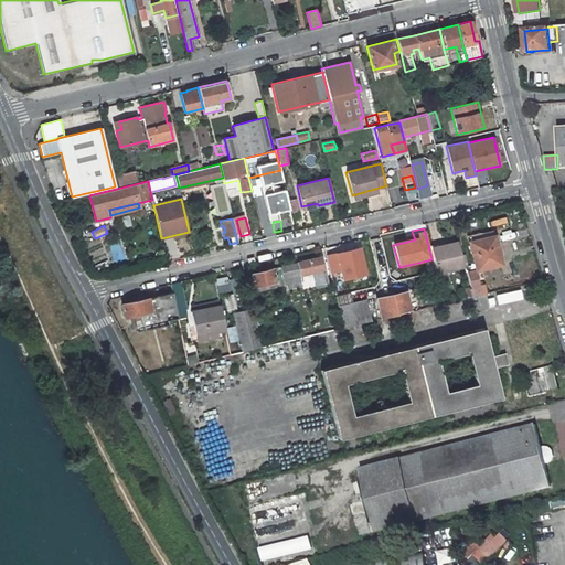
[(499,253),(494,235),(482,238),(481,233),(467,236),(476,269),(498,265),(496,254),(499,253)]
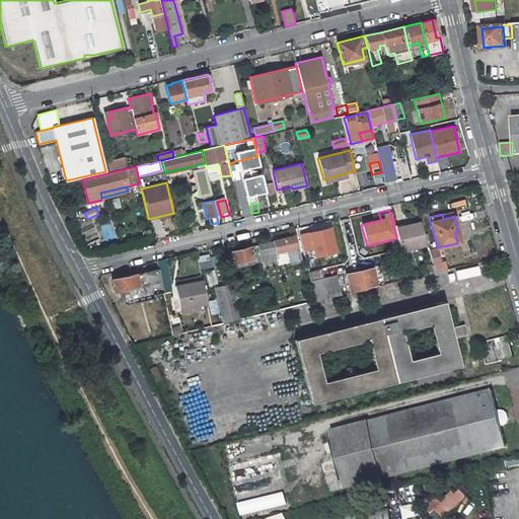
[(411,247),(426,244),(421,222),(406,225),(406,227),(396,230),(400,250),(411,247)]
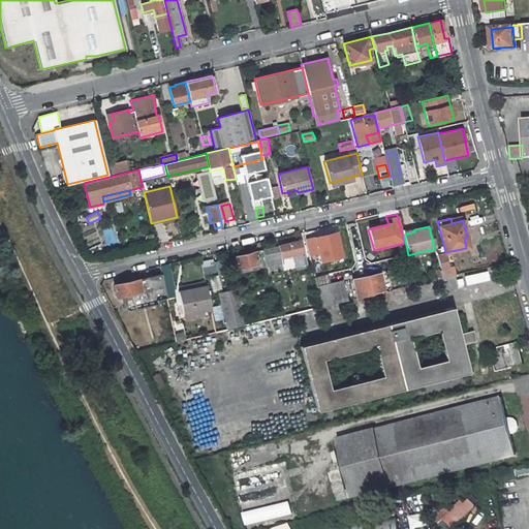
[(338,231),(305,239),(309,256),(318,254),(320,261),(344,256),(338,231)]
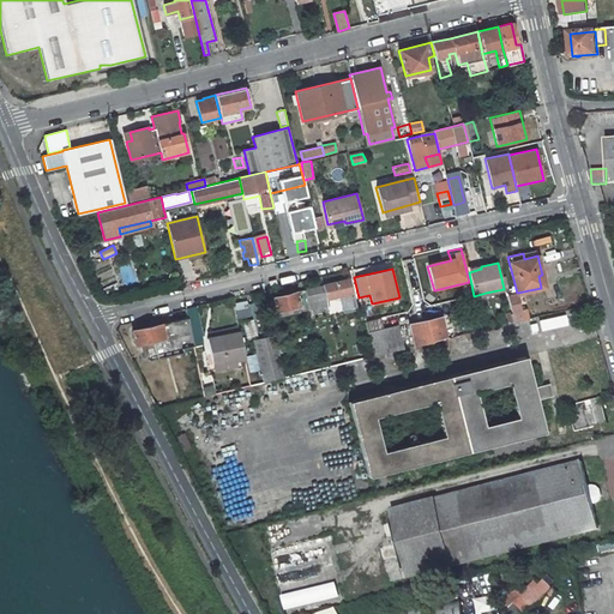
[(355,308),(351,292),(348,280),(305,289),(308,309),(308,311),(327,306),(329,306),(326,298),(339,295),(341,294),(342,298),(339,298),(343,311),(355,308)]
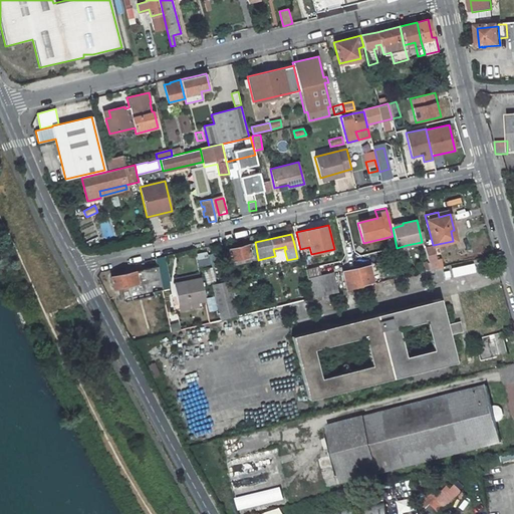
[(249,261),(258,259),(255,242),(248,244),(229,249),(228,249),(230,260),(231,260),(232,263),(241,261),(242,261),(248,259),(249,261)]
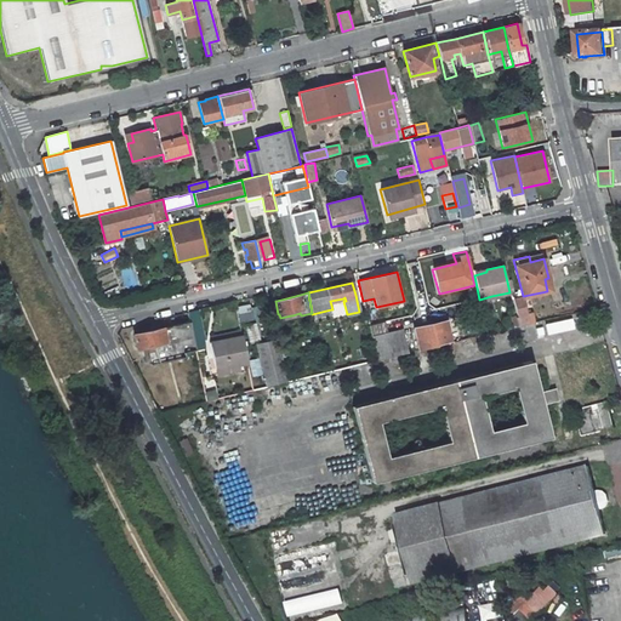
[(527,313),(523,296),(513,298),(517,317),(516,317),(518,326),(535,323),(533,312),(527,313)]
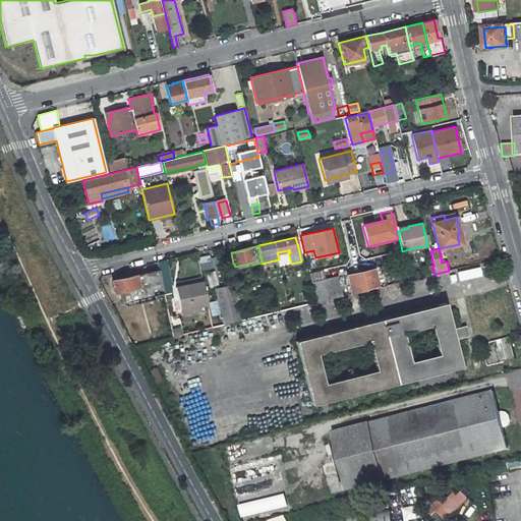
[(210,255),(198,255),(199,270),(211,269),(210,255)]
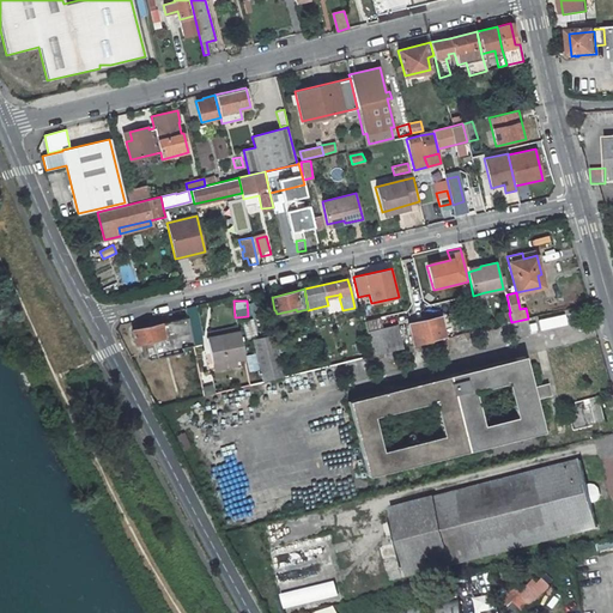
[(328,310),(327,305),(308,310),(309,315),(328,310)]
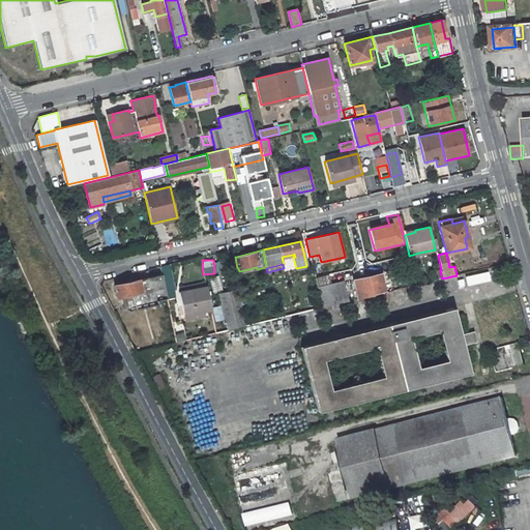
[(464,274),(466,285),(490,282),(489,271),(464,274)]
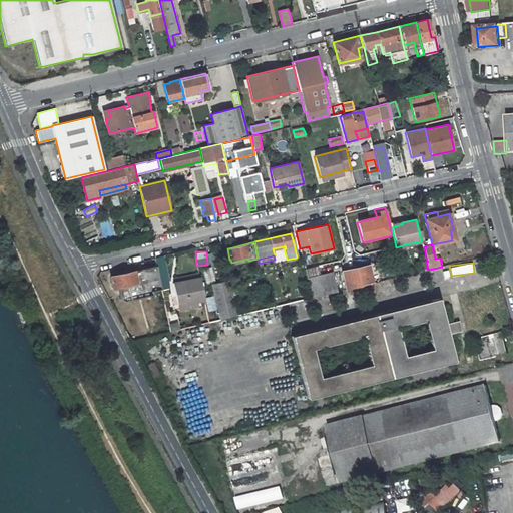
[(309,280),(319,277),(316,265),(306,267),(309,280)]
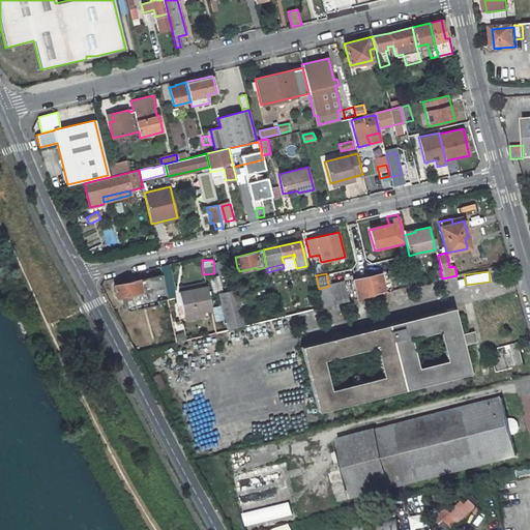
[(384,290),(380,273),(356,280),(358,286),(354,287),(357,298),(373,295),(372,293),(384,290)]
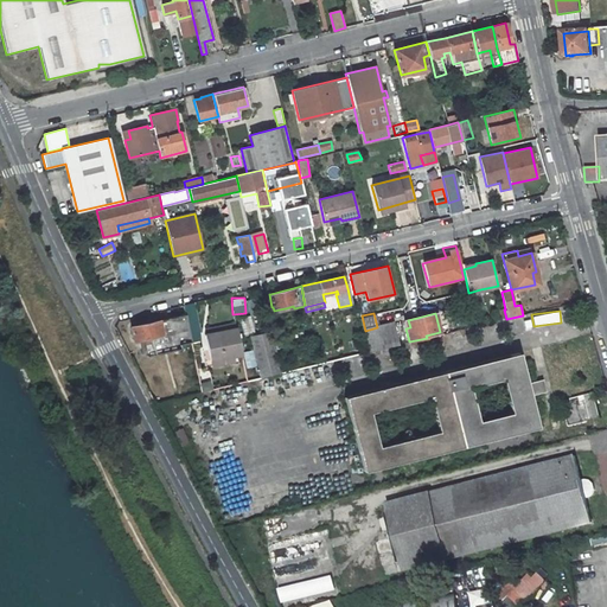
[(179,344),(191,342),(185,314),(132,326),(131,327),(134,339),(134,340),(142,338),(160,334),(163,342),(167,340),(168,346),(179,344)]
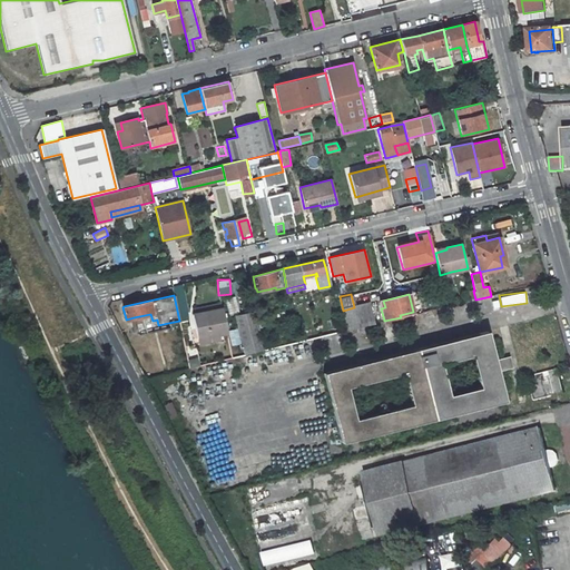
[(228,314),(238,312),(234,295),(225,297),(228,314)]
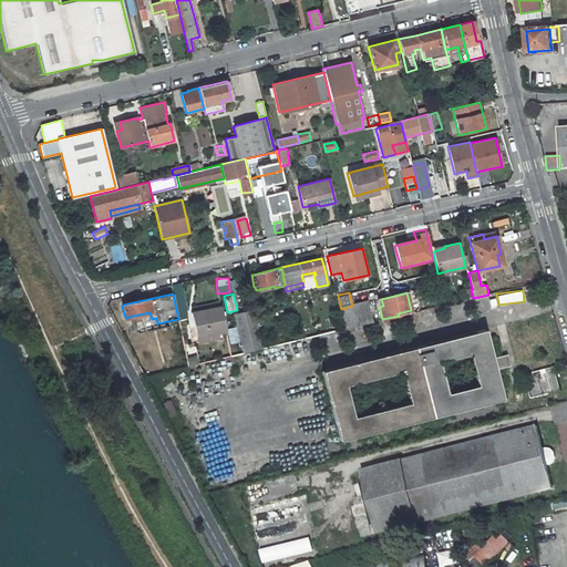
[(220,307),(219,302),(191,308),(192,312),(220,307)]
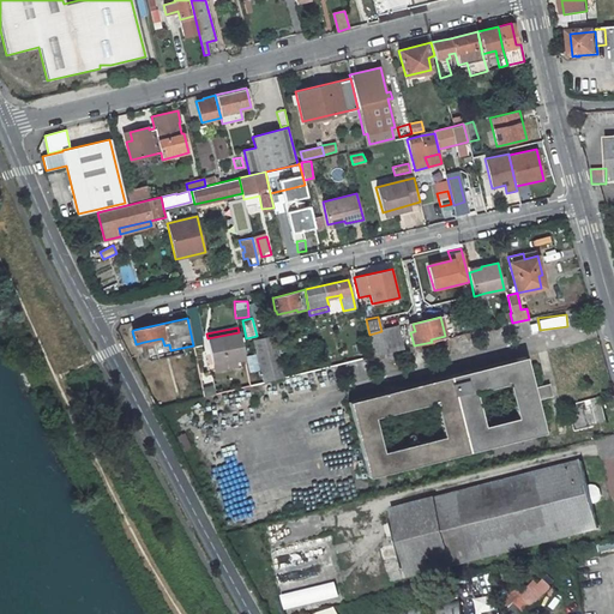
[(397,327),(381,331),(369,335),(372,344),(381,342),(384,353),(403,349),(397,327)]
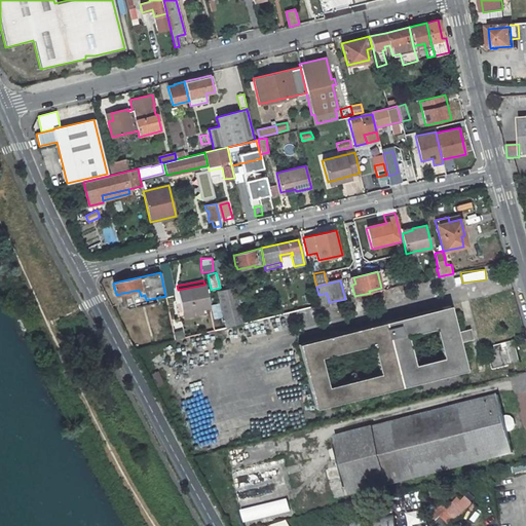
[(210,307),(205,285),(204,285),(178,290),(177,290),(183,317),(185,316),(185,312),(201,308),(210,307)]
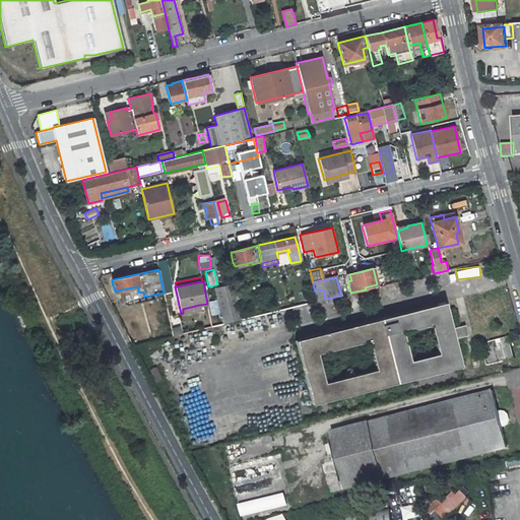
[(222,324),(241,319),(232,283),(214,288),(222,324)]
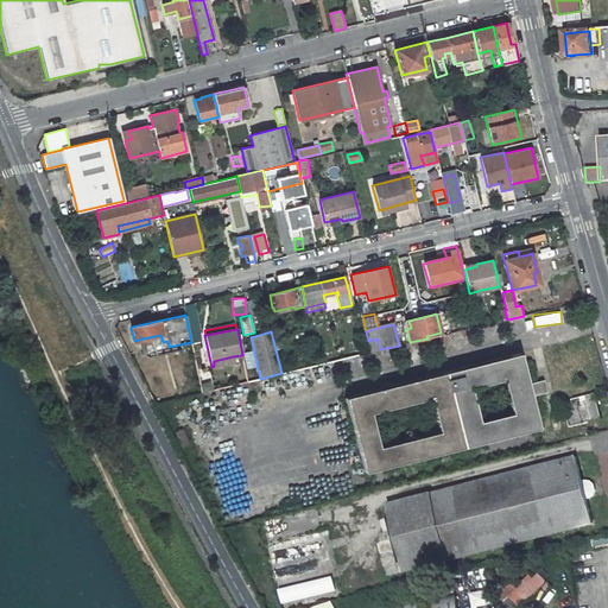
[(181,350),(179,344),(169,347),(168,341),(163,342),(160,335),(143,339),(147,358),(181,350)]
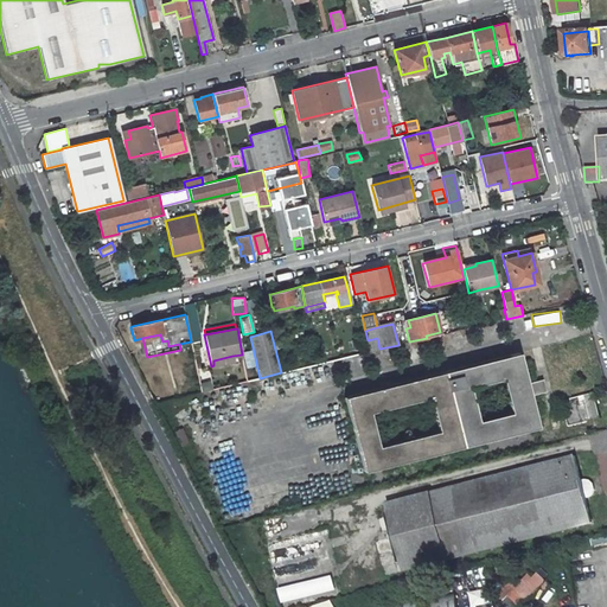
[(370,351),(379,349),(377,338),(368,340),(370,351)]
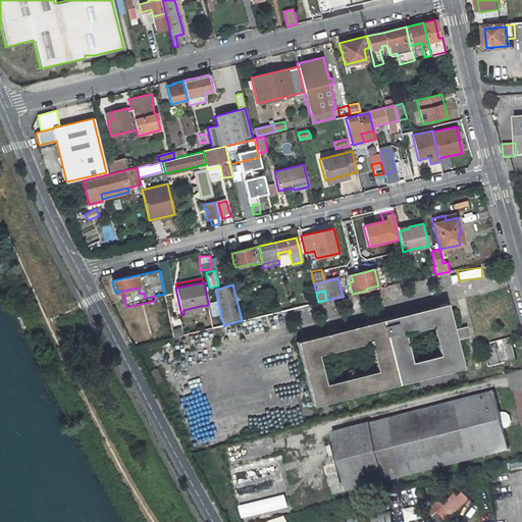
[(456,341),(455,338),(460,337),(458,330),(454,331),(453,329),(447,303),(296,341),(312,406),(463,367),(456,341)]
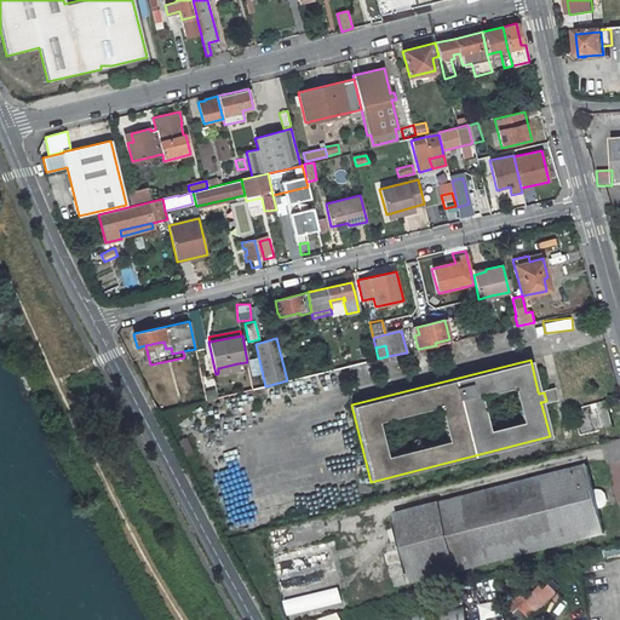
[(557,400),(555,388),(547,389),(538,391),(539,394),(544,392),(546,401),(540,402),(541,405),(557,400)]
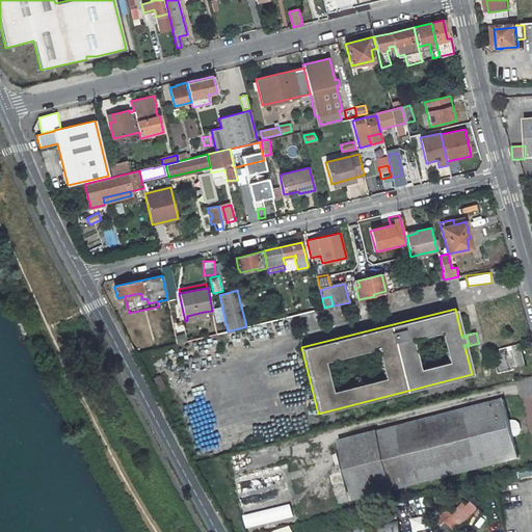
[(176,335),(177,342),(185,342),(185,334),(176,335)]
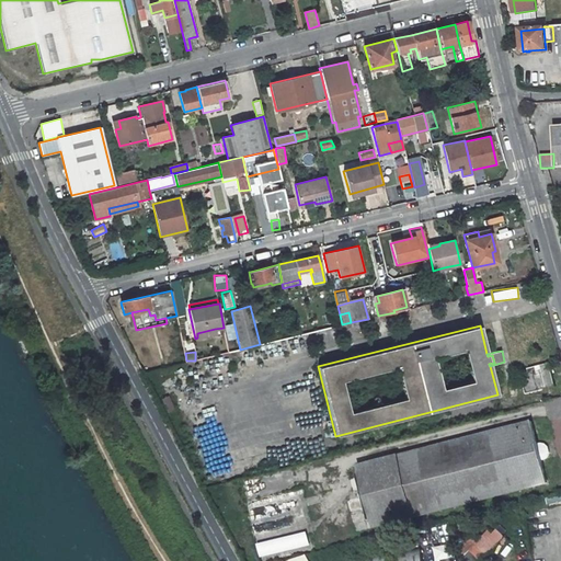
[(556,387),(549,363),(527,368),(528,373),(521,375),(526,395),(556,387)]
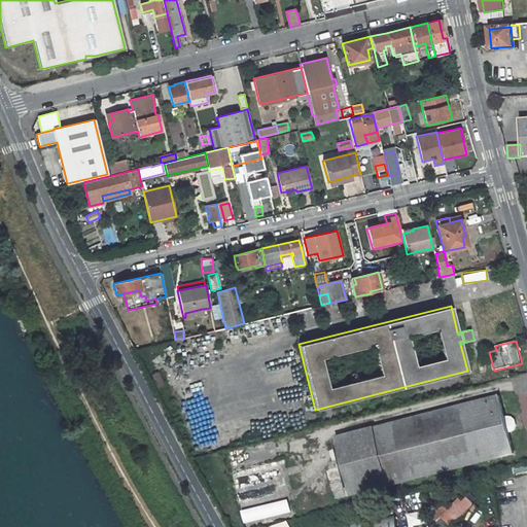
[(157,387),(164,385),(159,373),(152,375),(157,387)]
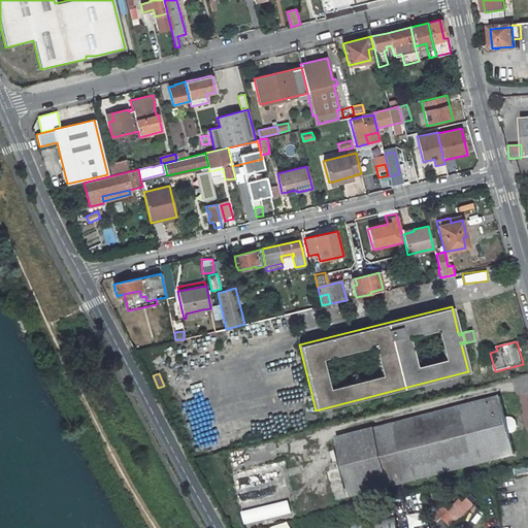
[(516,455),(500,396),(336,438),(342,463),(343,467),(327,471),(334,501),(516,455)]
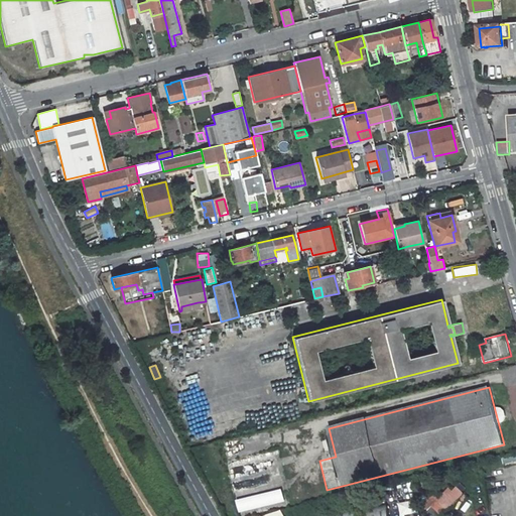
[(223,455),(225,462),(273,449),(272,442),(223,455)]
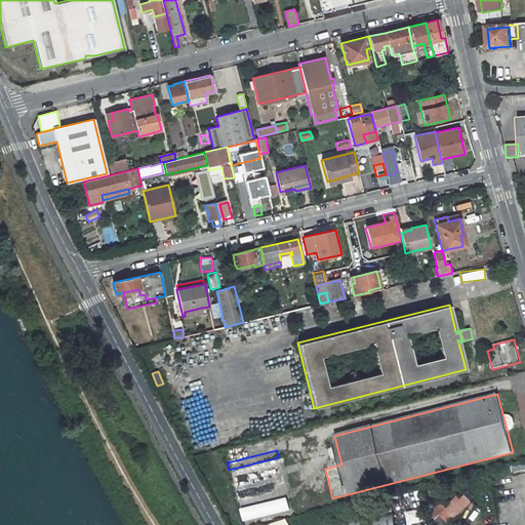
[(204,463),(228,457),(226,451),(202,456),(204,463)]
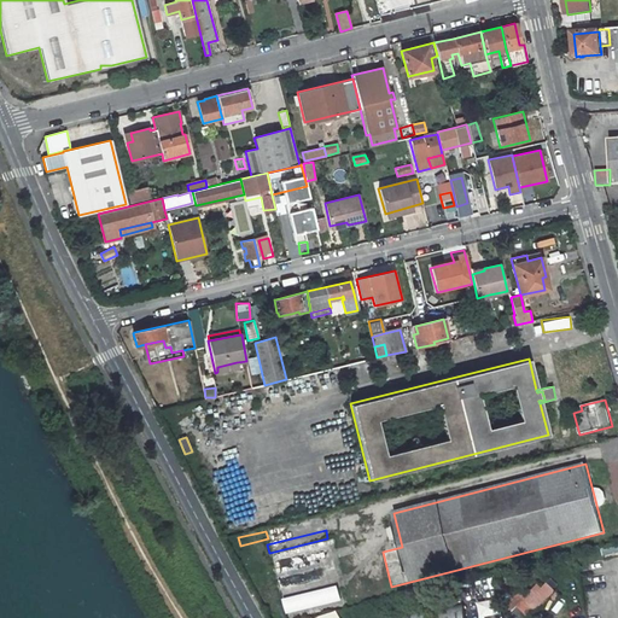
[(342,599),(336,570),(327,538),(269,553),(277,583),(284,613),(342,599)]
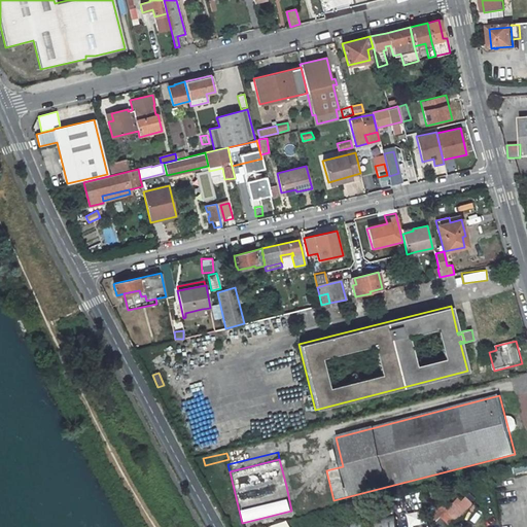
[(526,469),(526,468),(526,465),(514,468),(515,473),(526,469)]
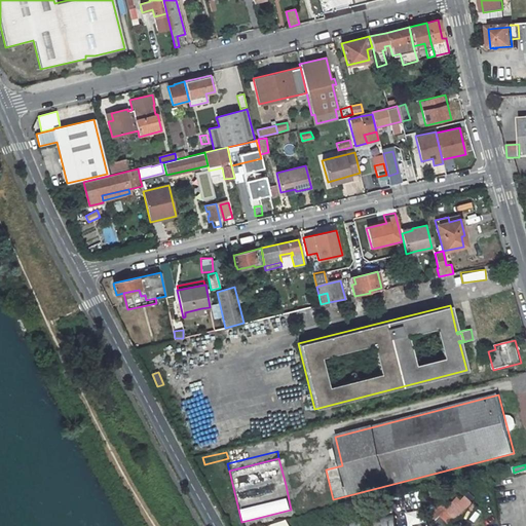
[(475,497),(470,492),(461,500),(457,497),(447,509),(443,503),(431,515),(436,520),(441,515),(451,525),(470,508),(473,512),(477,508),(472,501),(475,497)]
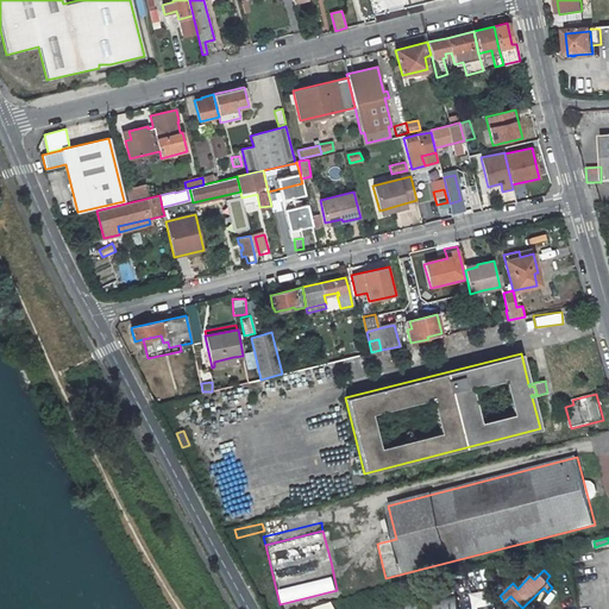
[(300,608),(340,600),(337,590),(280,604),(280,608),(300,608)]
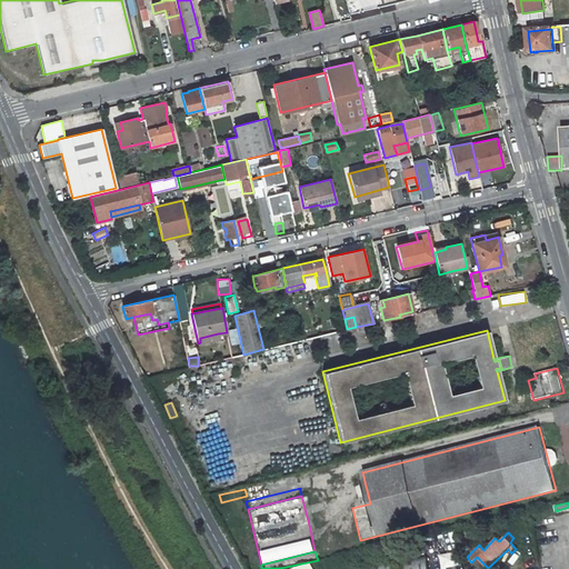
[(429,568),(427,553),(346,568),(429,568)]
